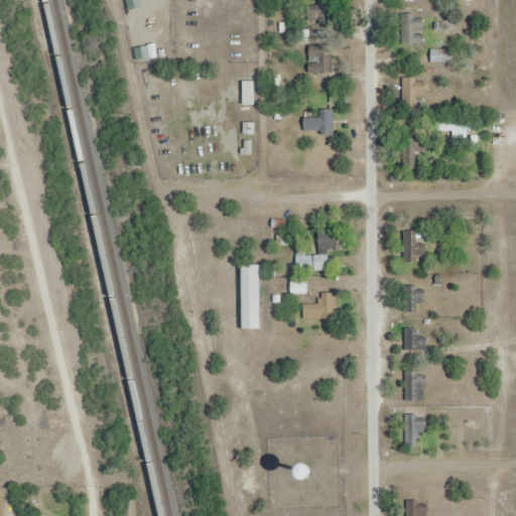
[(426,74),(413,74),(413,105),(426,105),(426,74)]
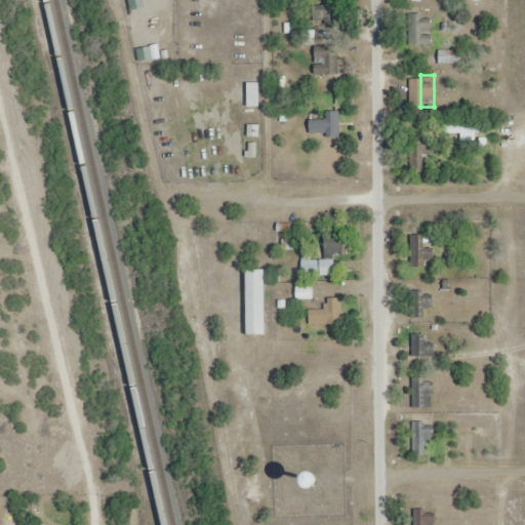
[(259,82),(248,82),(248,106),(259,106),(259,82)]
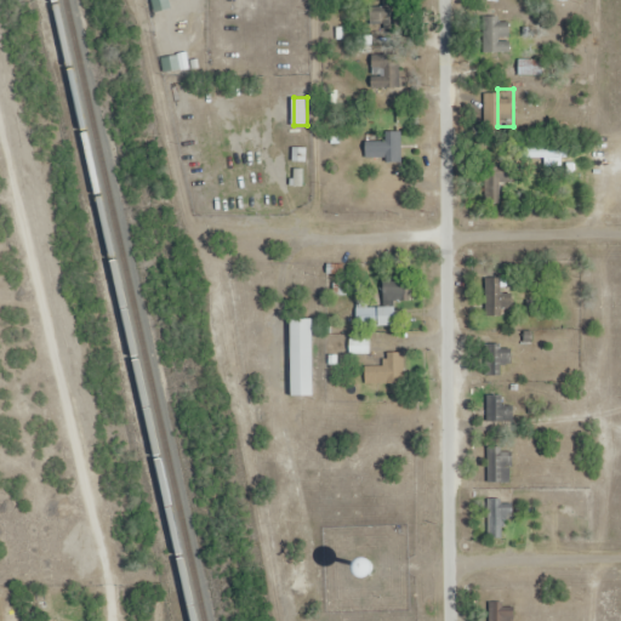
[(547,165),(564,163),(562,144),(545,147),(547,165)]
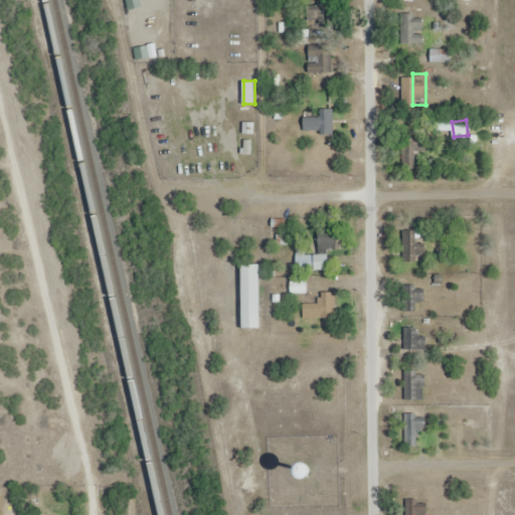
[(422,141),(403,141),(403,168),(422,168),(422,141)]
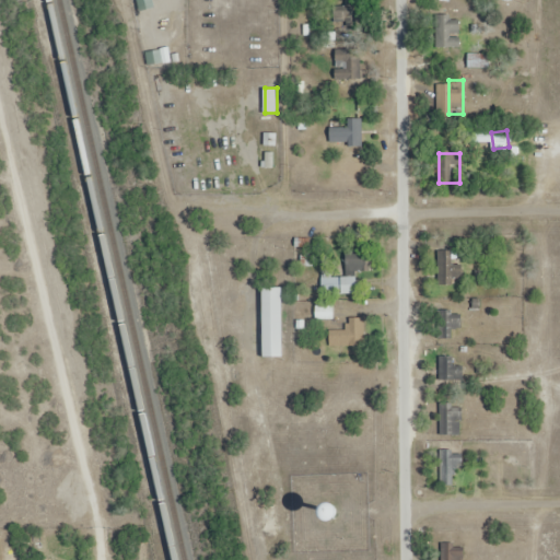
[(347,277),(342,277),(342,293),(358,293),(358,271),(370,271),(370,248),(347,248),(347,277)]
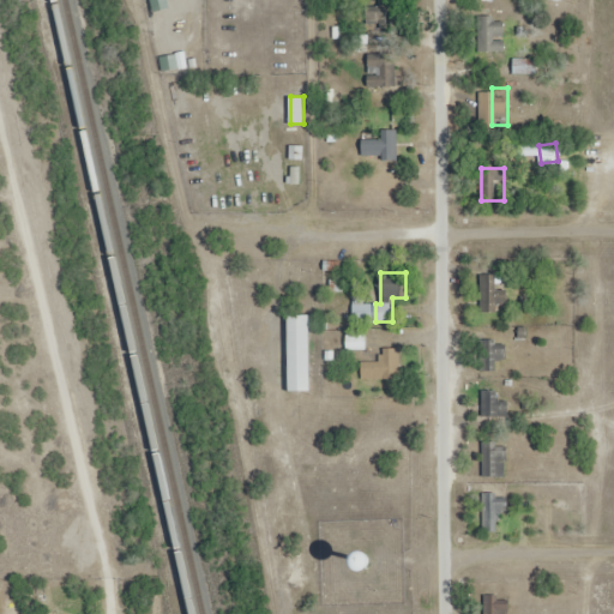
[(481,312),(509,312),(509,283),(500,283),(500,274),(481,274),(481,312)]
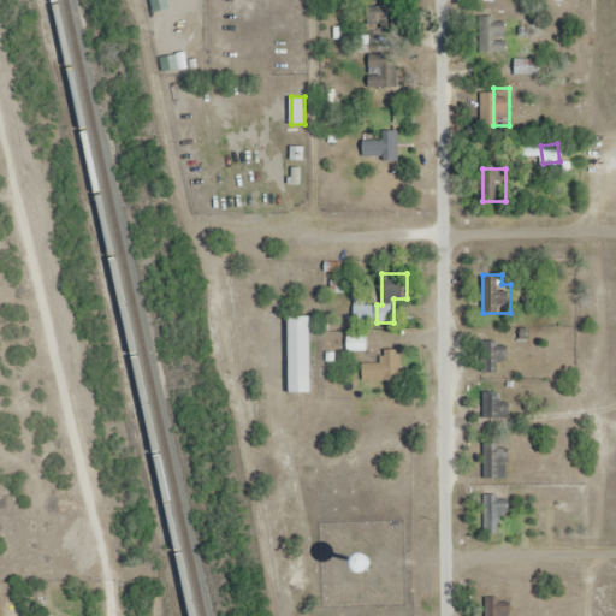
[(349,350),(367,349),(367,335),(349,336),(349,350)]
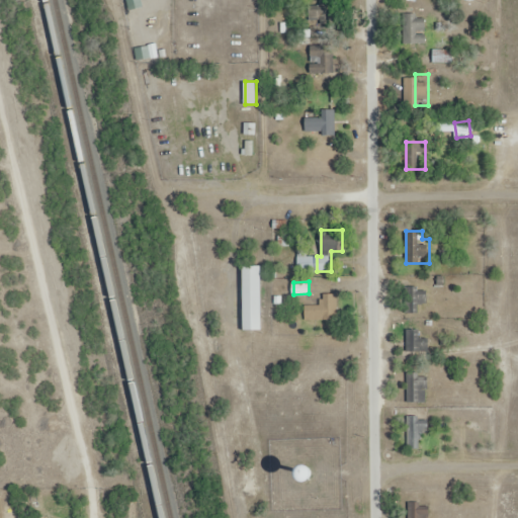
[(406,286),(406,313),(428,313),(428,286),(406,286)]
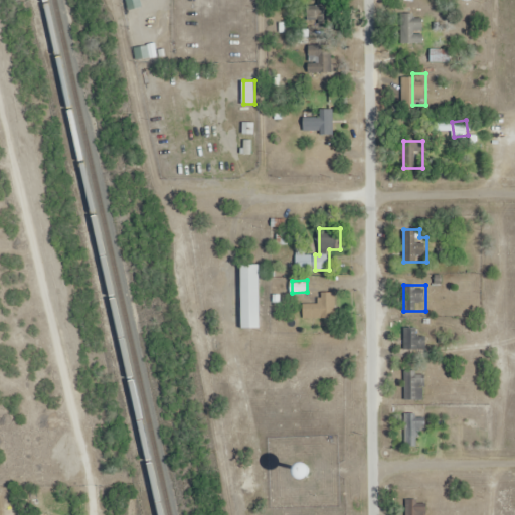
[(405,328),(405,356),(424,356),(424,328),(405,328)]
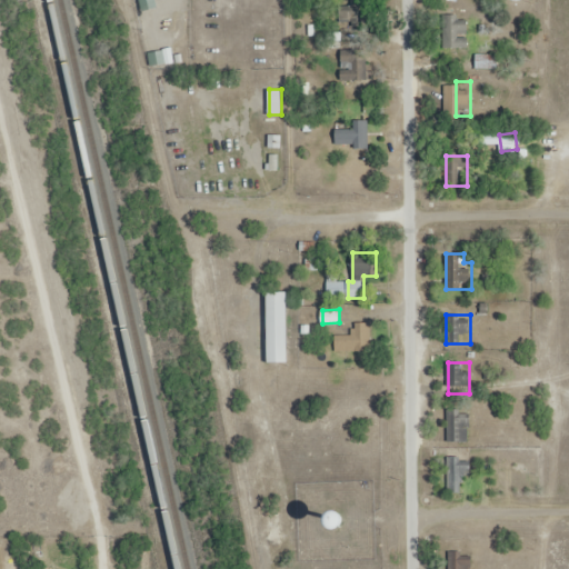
[(469,443),(469,407),(448,407),(448,443),(469,443)]
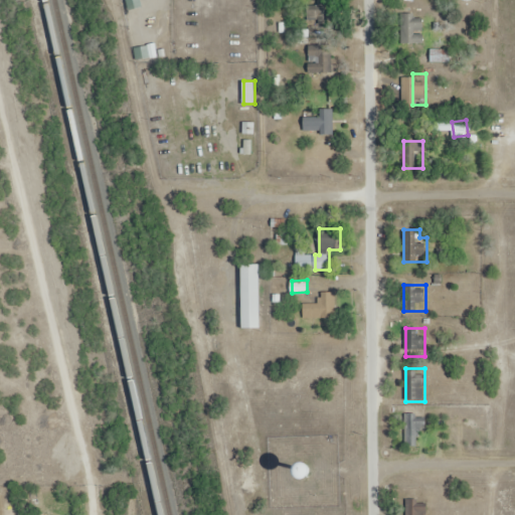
[(424,413),(405,413),(405,446),(424,446),(424,413)]
